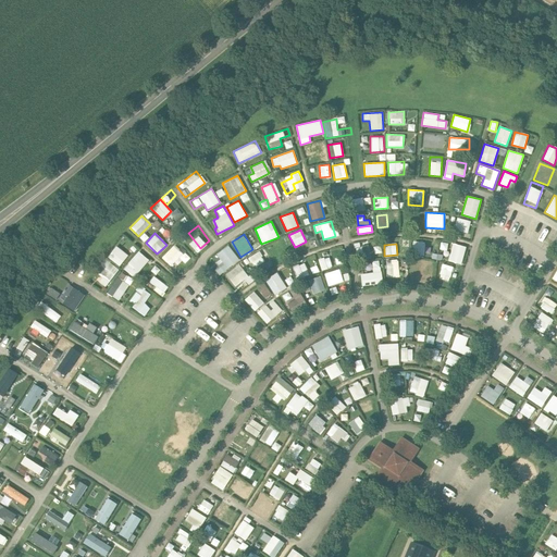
[(215,270),(219,274),(239,260),(229,245),(215,254),(223,263),(215,270)]
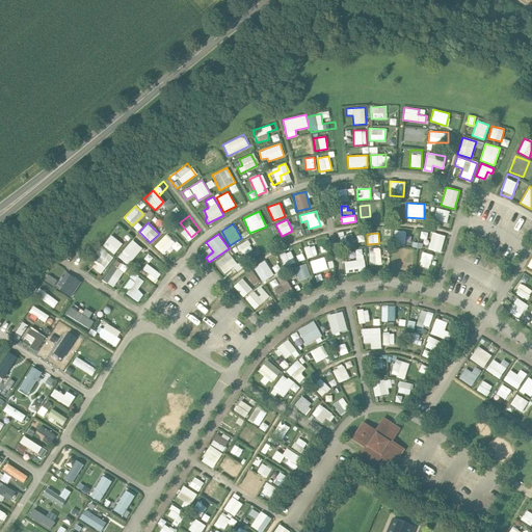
[(113,254),(122,243),(110,235),(102,244),(113,254)]
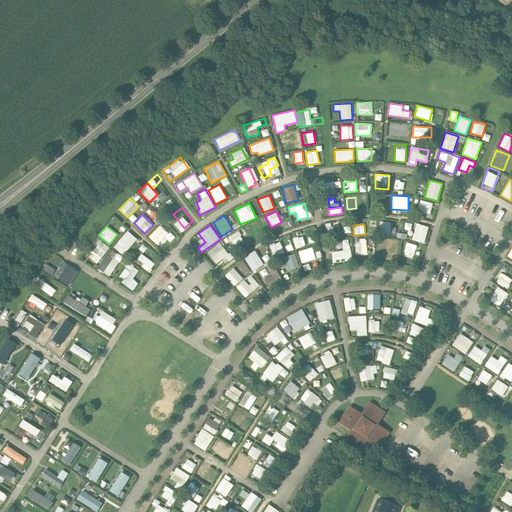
[(168,241),(174,237),(167,226),(163,229),(161,226),(148,235),(155,244),(165,237),(168,241)]
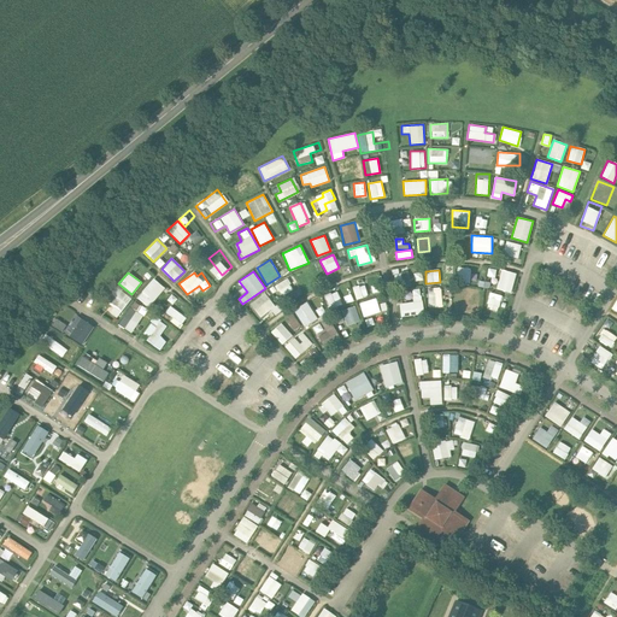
[(153,278),(136,297),(147,306),(164,288),(153,278)]
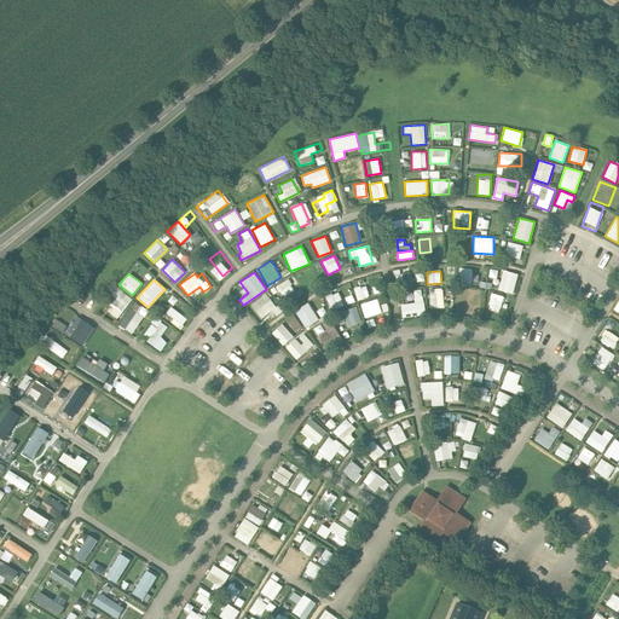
[(282,298),(294,290),(288,279),(276,285),(282,298)]
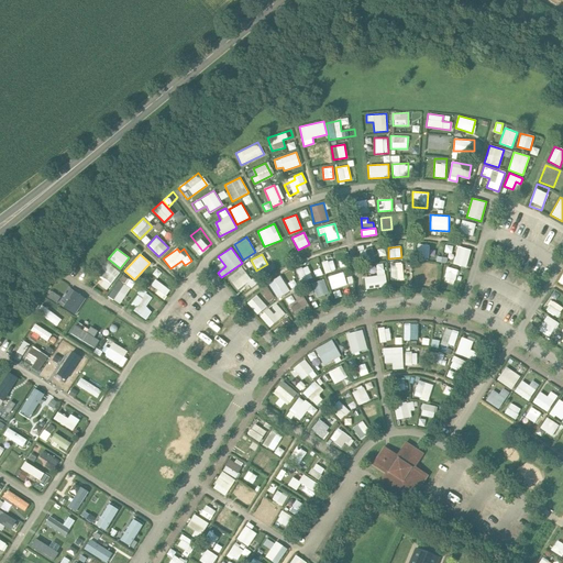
[(321,262),(323,273),(334,269),(332,260),(321,262)]
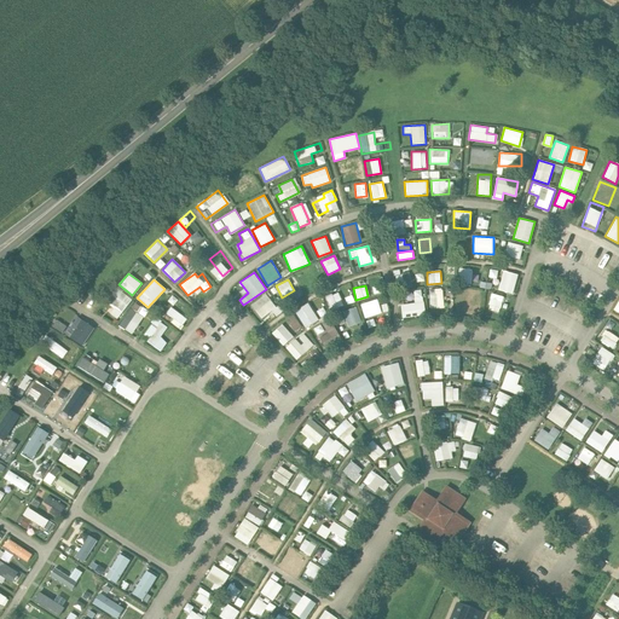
[(109,312),(116,318),(132,300),(116,287),(105,300),(114,306),(109,312)]
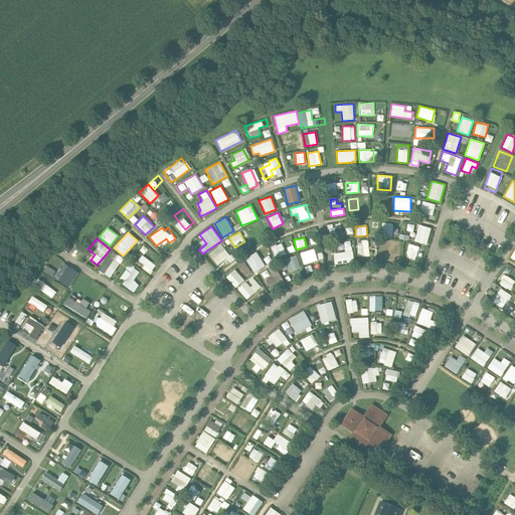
[(344,241),(344,251),(333,252),(334,264),(352,263),(351,240),(344,241)]
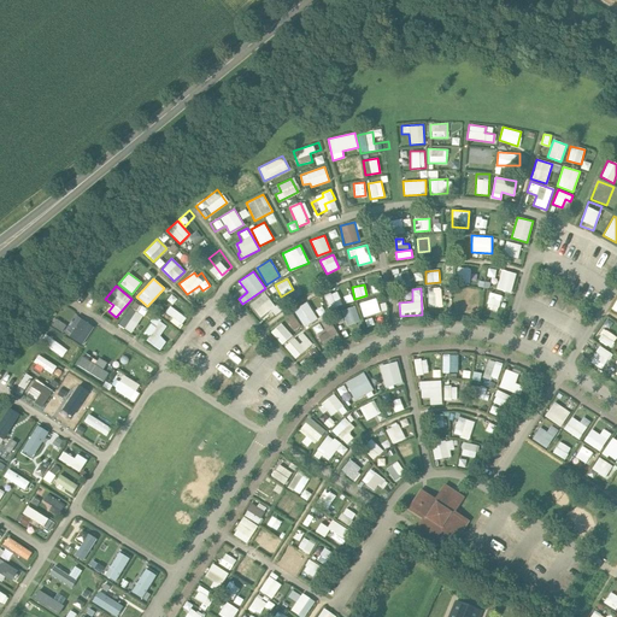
[(428,307),(442,306),(441,288),(427,288),(428,307)]
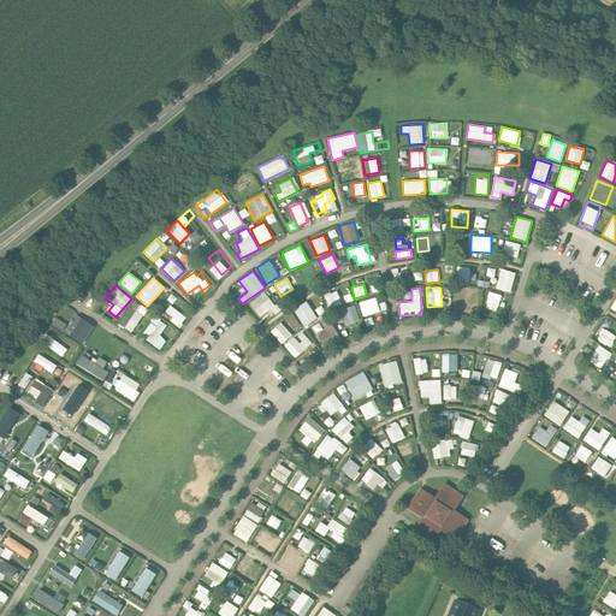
[(468,300),(479,300),(479,289),(458,288),(458,311),(468,311),(468,300)]
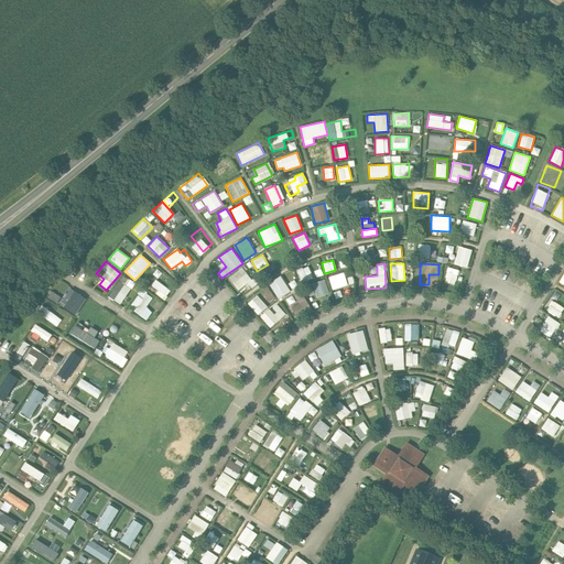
[(302,282),(313,278),(307,266),(296,270),(302,282)]
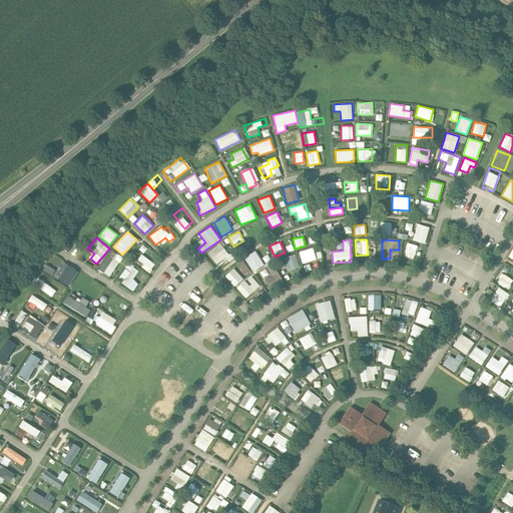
[(407,242),(404,255),(414,258),(418,245),(407,242)]
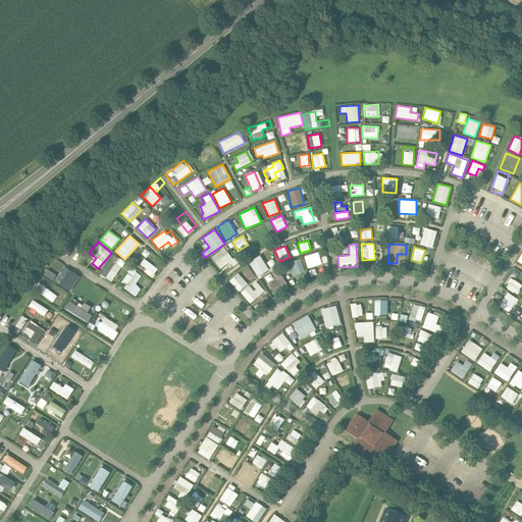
[(218,269),(232,262),(225,248),(211,255),(218,269)]
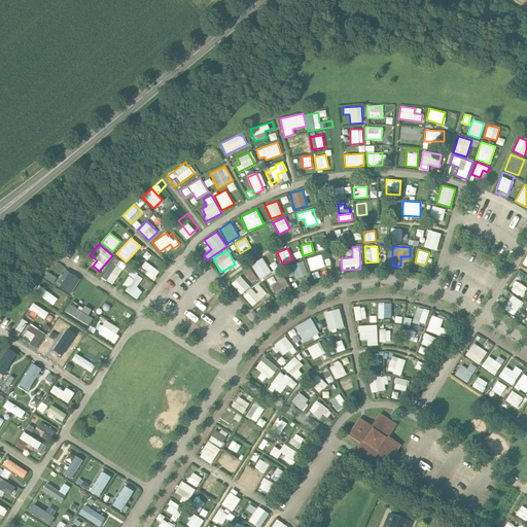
[(310,271),(324,266),(320,254),(307,258),(310,271)]
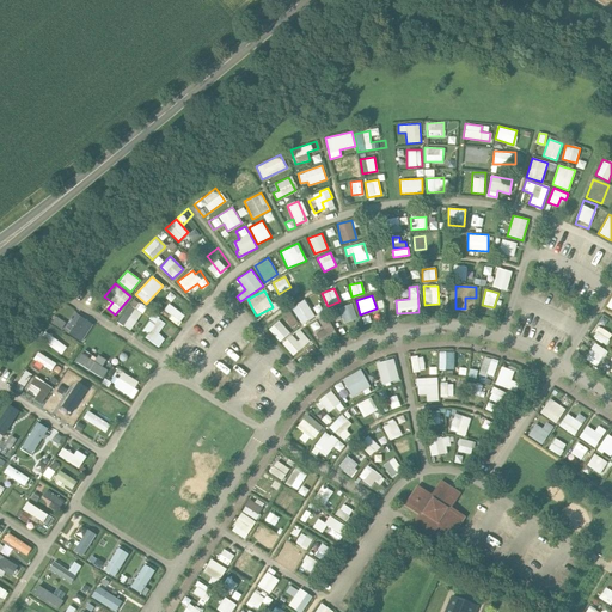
[(130,299),(118,323),(132,330),(145,306),(130,299)]
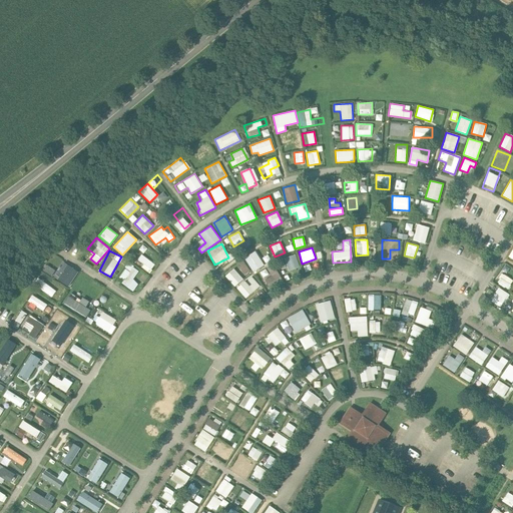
[(149,271),(154,265),(141,253),(136,260),(149,271)]
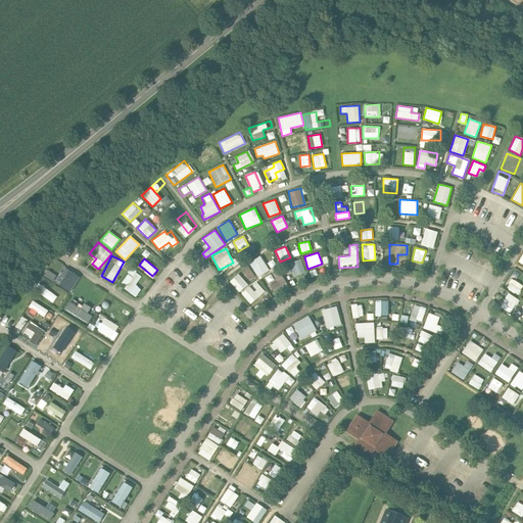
[(289,263),(293,276),(304,273),(300,258),(289,263)]
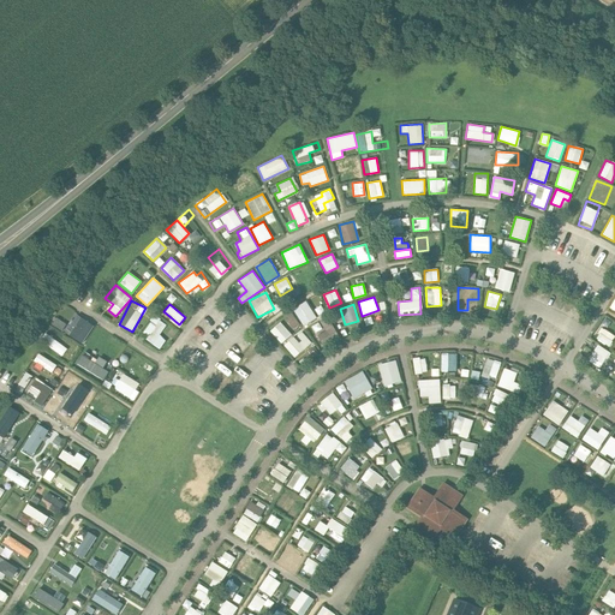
[(75,315),(64,333),(82,344),(93,324),(75,315)]
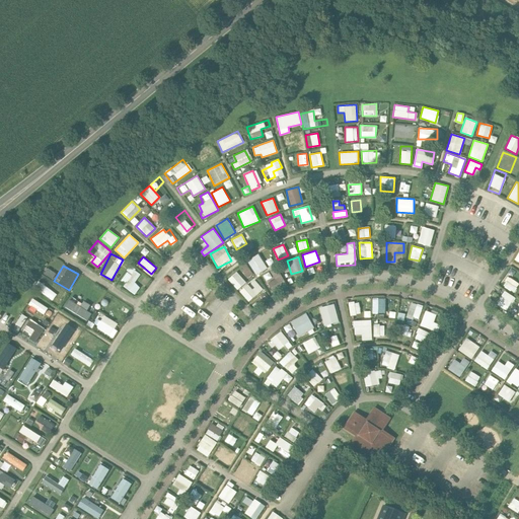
[(134,283),(140,275),(130,267),(119,282),(135,294),(140,287),(134,283)]
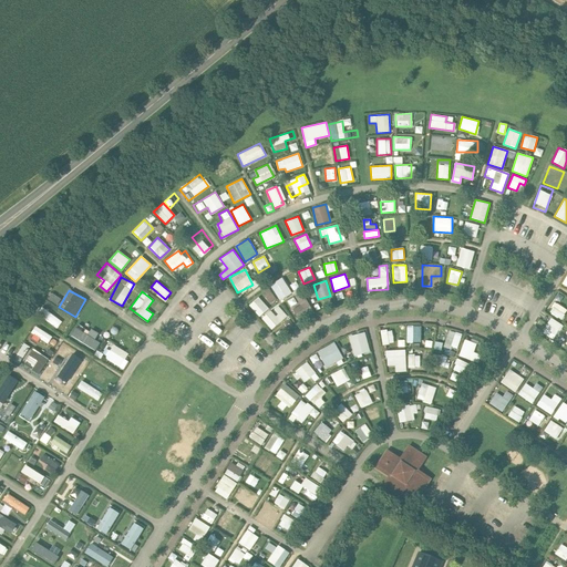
[(51,292),(48,298),(58,303),(61,298),(51,292)]
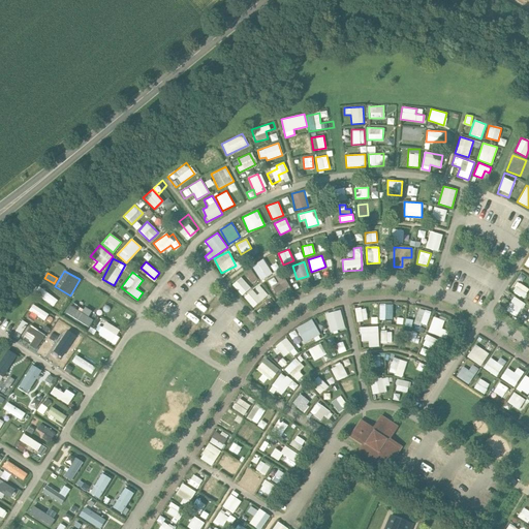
[(241,276),(231,284),(242,296),(250,287),(241,276)]
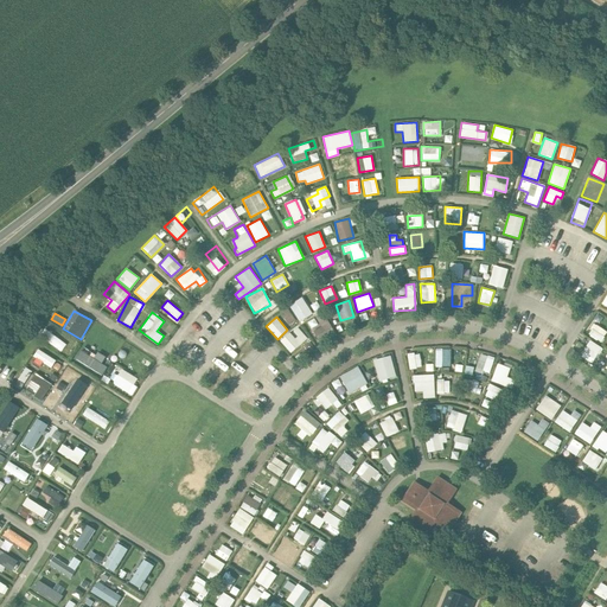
[(313,318),(307,321),(311,328),(318,324),(313,318)]
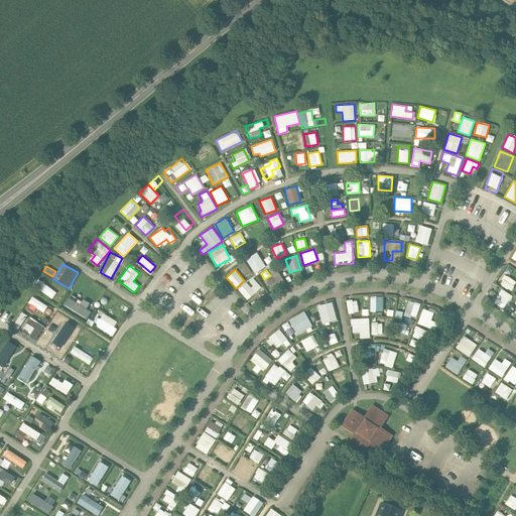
[(506,275),(500,284),(510,290),(515,282),(506,275)]
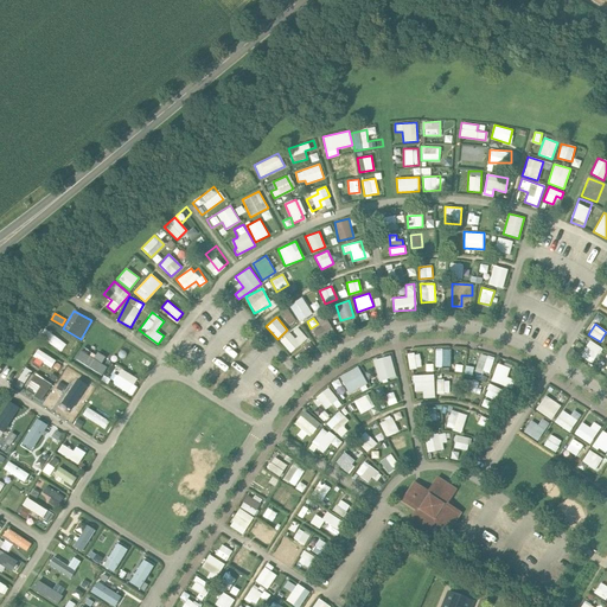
[(292,333),(291,331),(280,339),(289,352),(307,338),(298,327),(292,333)]
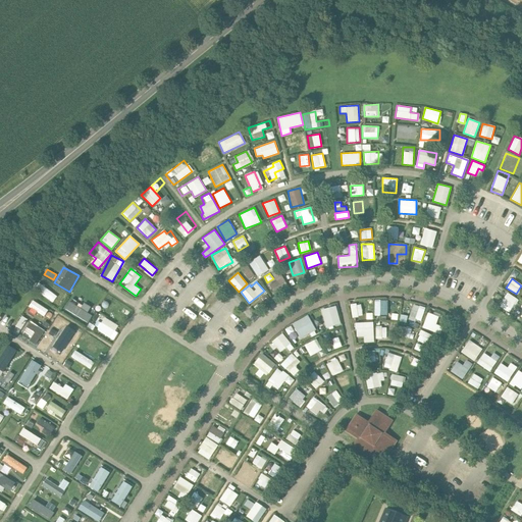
[(274,295),(289,289),(285,281),(271,289),(274,295)]
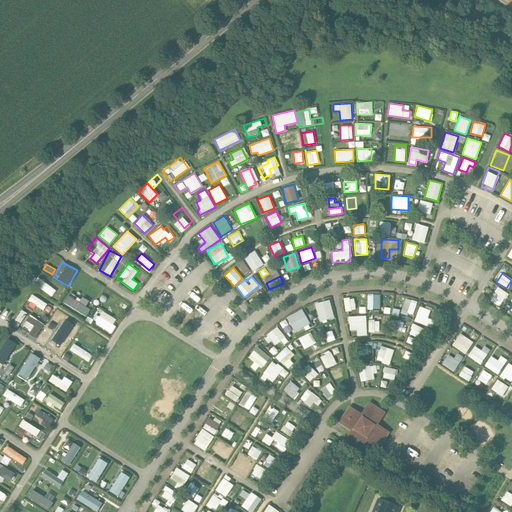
[(33,284),(51,296),(56,290),(37,277),(33,284)]
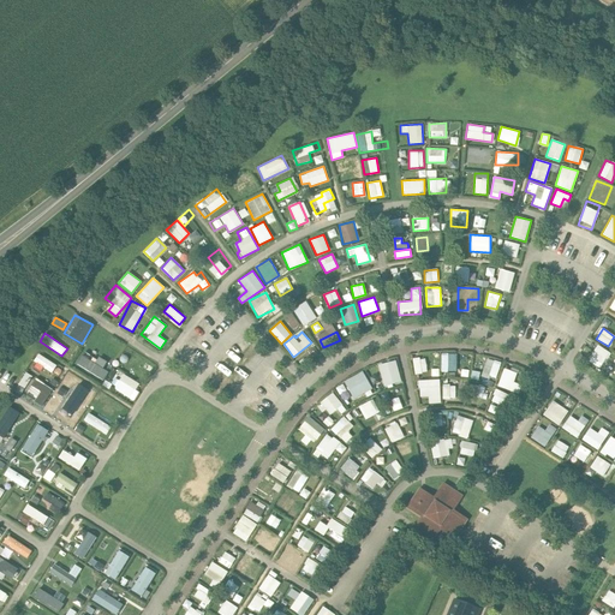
[(602,365),(609,354),(598,346),(590,357),(602,365)]
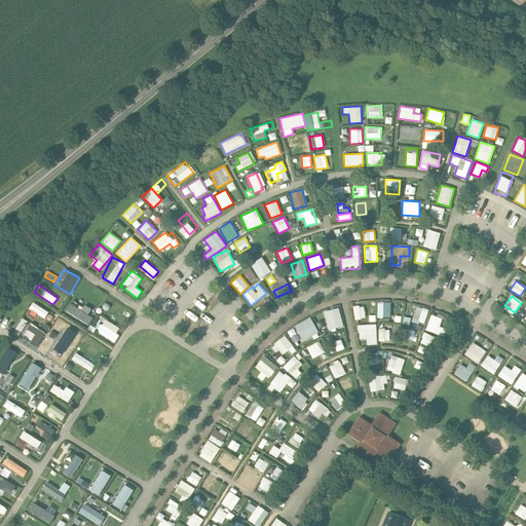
[(377,302),(377,317),(389,317),(389,302),(377,302)]
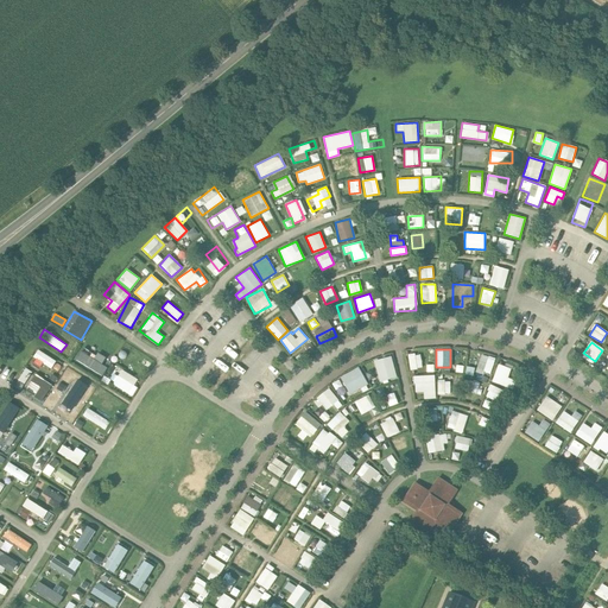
[(52,367),(56,360),(37,350),(33,356),(52,367)]
